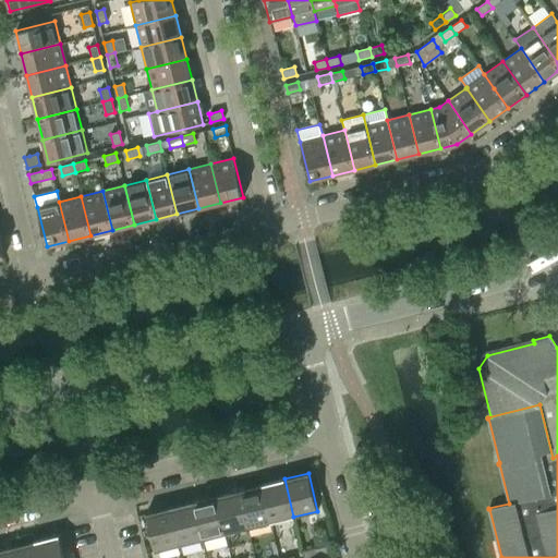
[(284,478),(262,484),(270,522),(293,517),(284,478)]
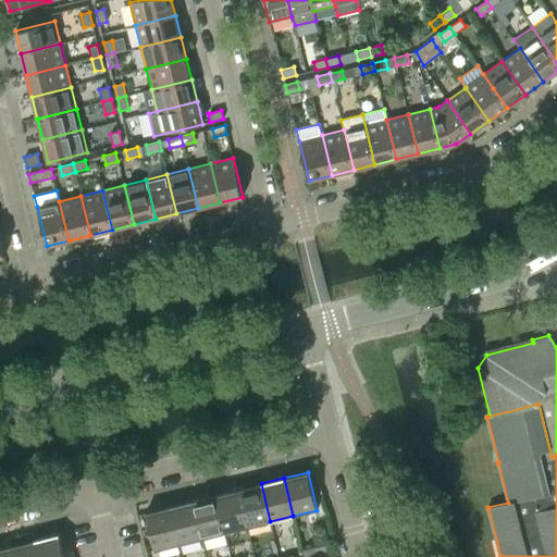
[(261,483),(238,490),(248,528),(270,521),(261,483)]
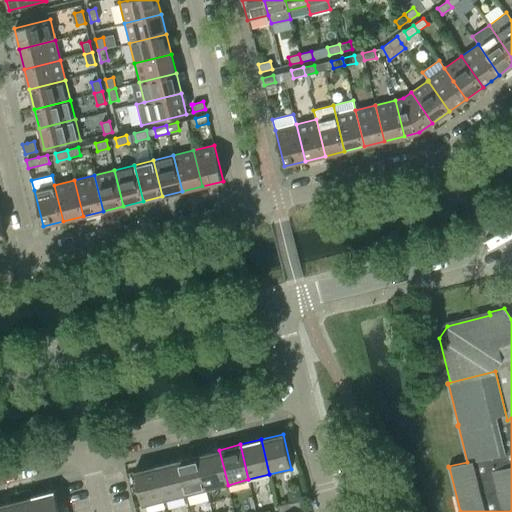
[(219,450),(198,455),(206,490),(228,485),(219,450)]
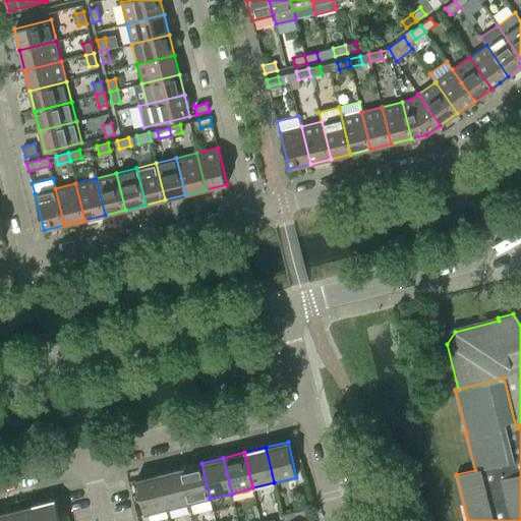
[(201,463),(180,468),(188,504),(210,499),(201,463)]
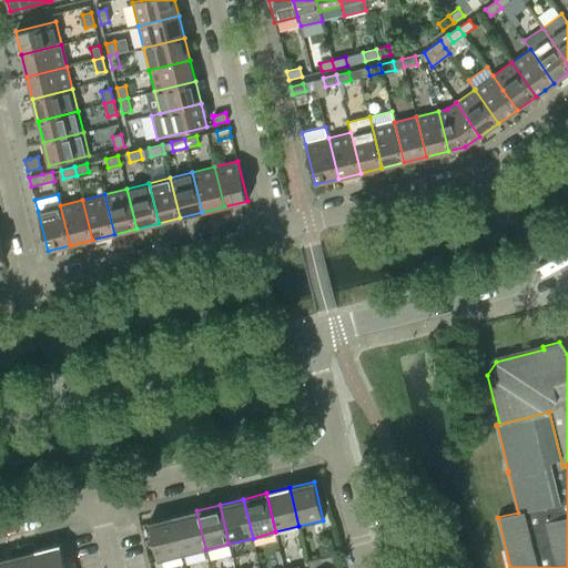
[(196,510),(173,516),(183,555),(205,549),(196,510)]
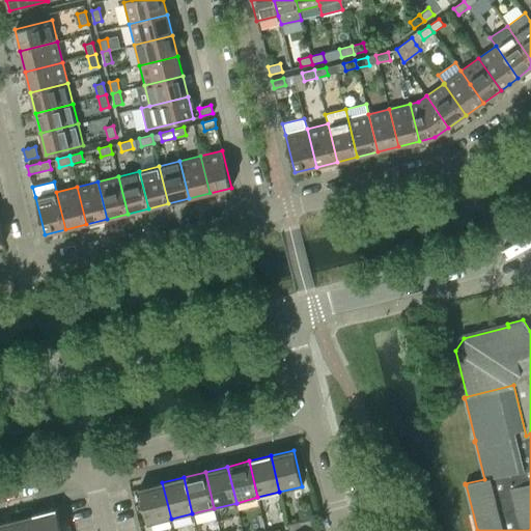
[(162,482),(139,488),(147,525),(171,519),(162,482)]
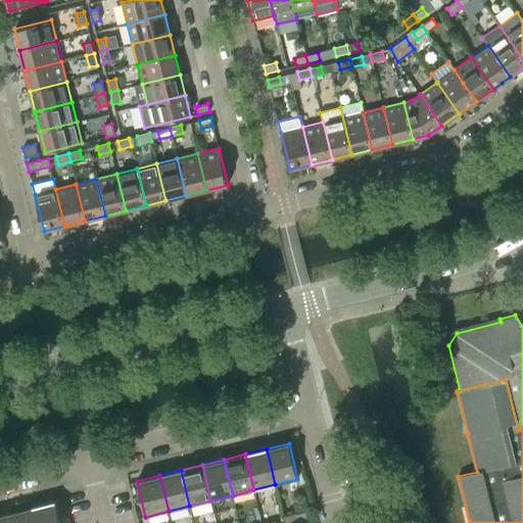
[(306,497),(292,501),(295,512),(308,509),(306,497)]
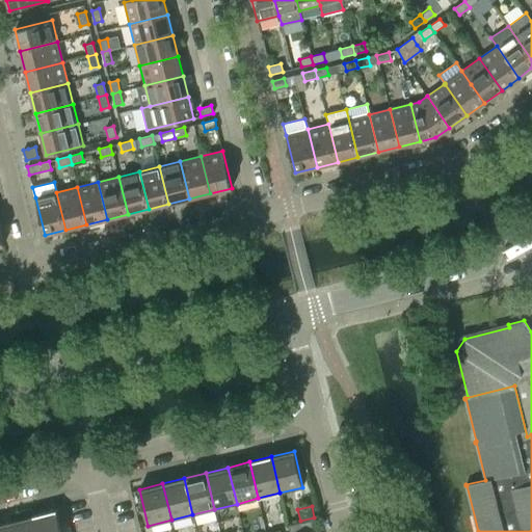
[(61,531),(56,510),(33,515),(36,531),(61,531)]
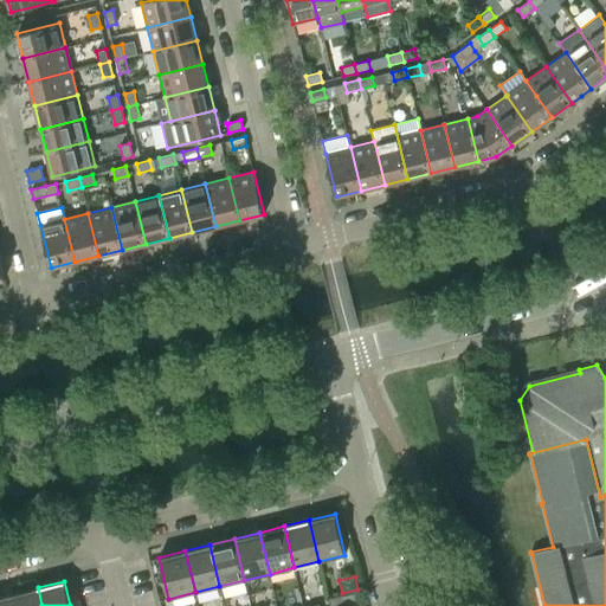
[(42,605),(38,587),(13,593),(15,605),(42,605)]
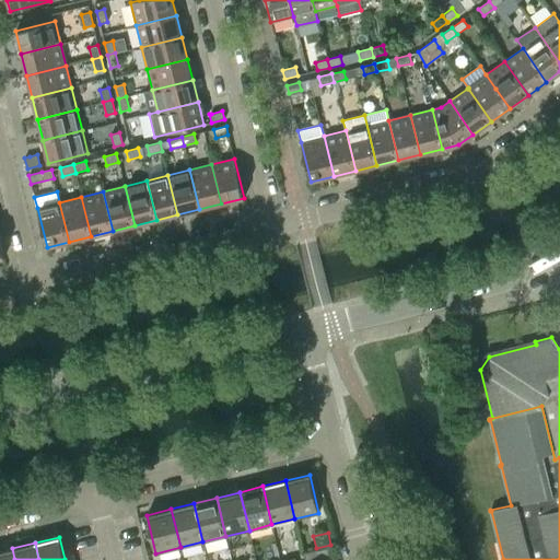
[(327,547),(314,550),(316,559),(330,559),(327,547)]
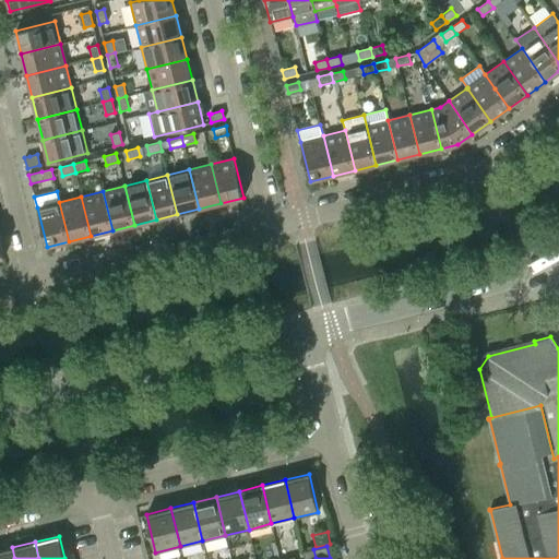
[(14,558),(12,547),(0,550),(0,558),(14,558)]
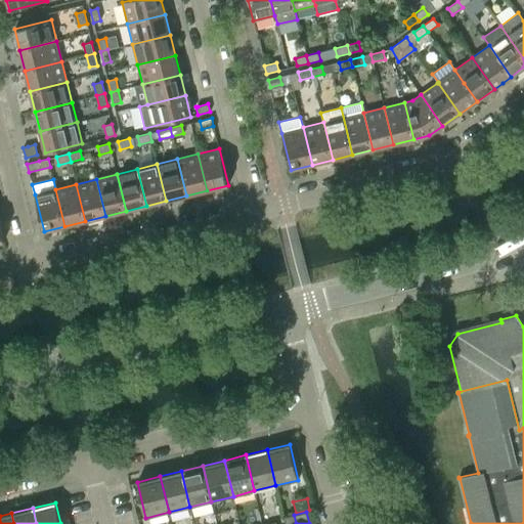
[(284,518),(285,523),(296,523),(294,515),(284,518)]
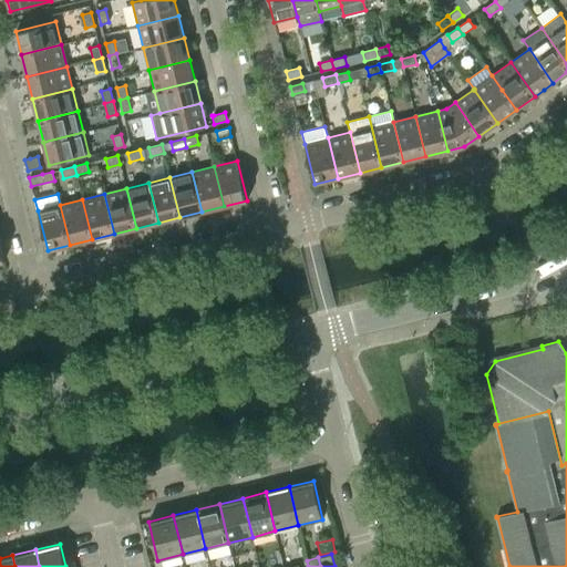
All buildings are outlined.
